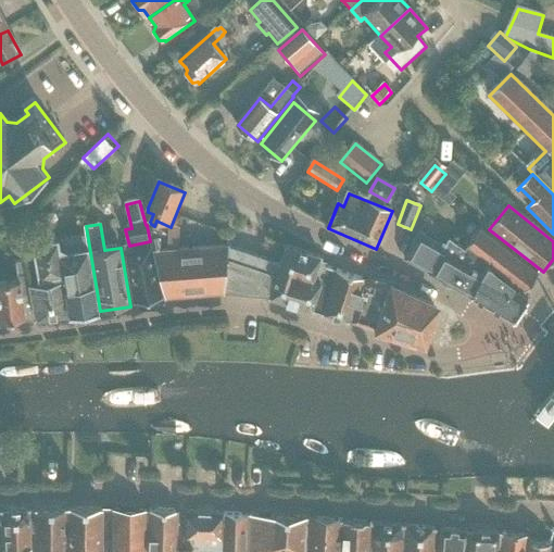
[(10,228),(15,248),(23,246),(20,225),(10,228)]
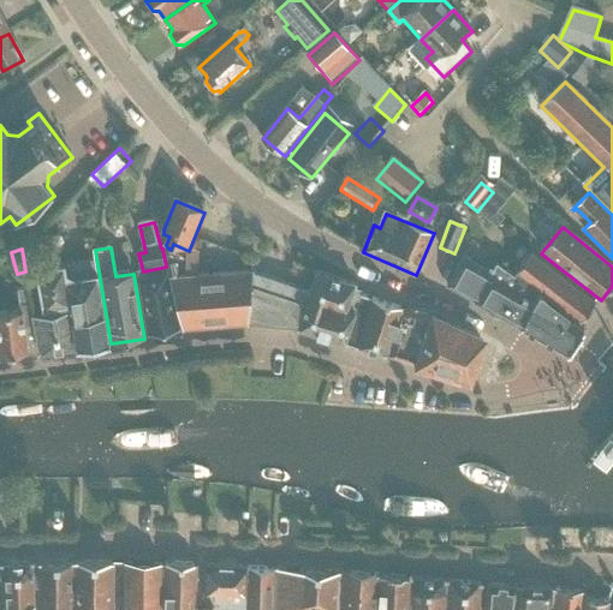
[(188,251),(186,279),(200,277),(200,252),(188,251)]
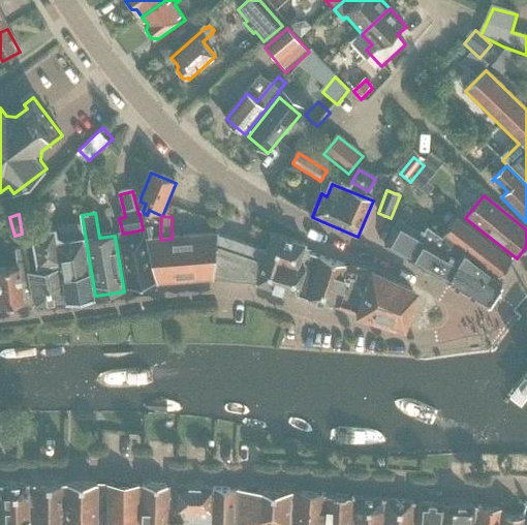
[(444,238),(500,279),(514,263),(458,220),(444,238)]
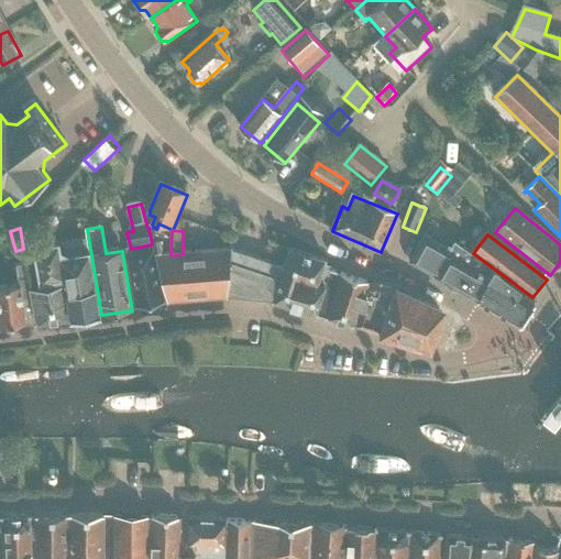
[(477,302),(520,327),(536,304),(518,294),(519,293),(510,288),(509,285),(497,278),(501,274),(491,267),(455,243),(450,252),(426,238),(410,263),(477,302)]
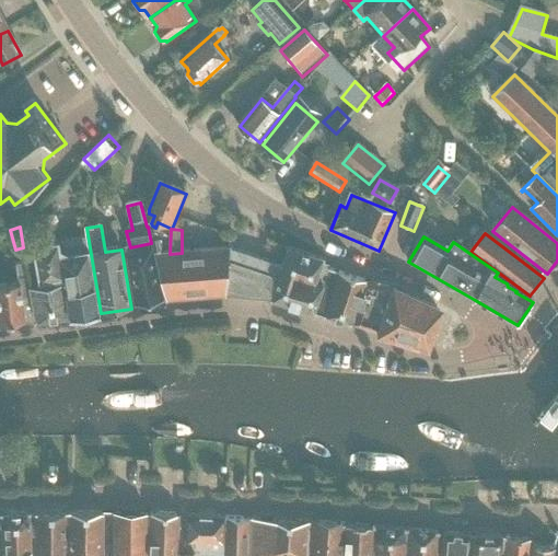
[(42,281),(65,278),(65,282),(71,316),(100,313),(86,238),(35,247),(42,281)]
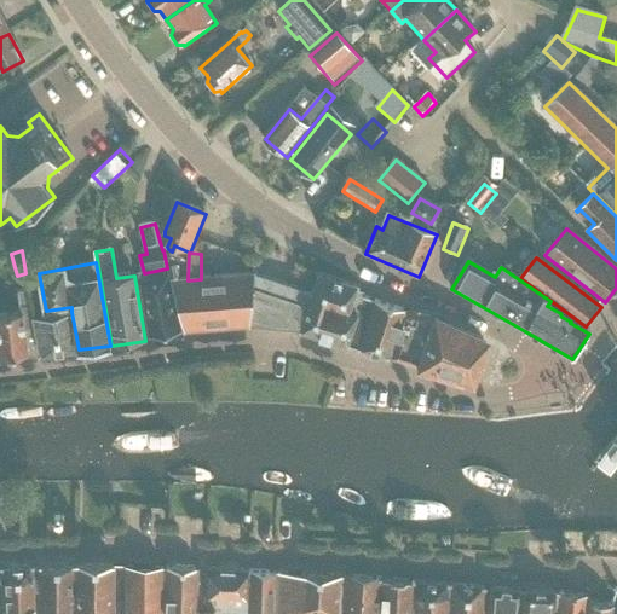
[(168,266),(172,282),(180,282),(177,265),(168,266)]
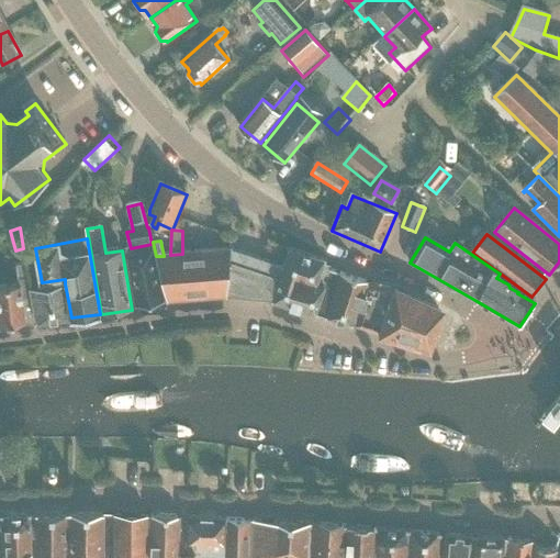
[(164,256),(156,256),(168,302),(168,303),(227,299),(227,298),(232,252),(232,250),(182,254),(170,255),(164,256)]
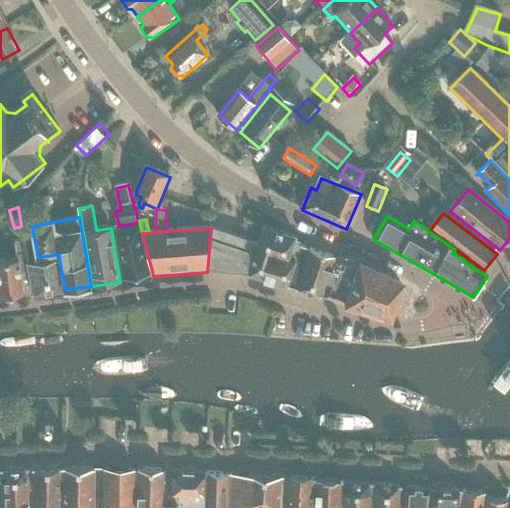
[(264,229),(259,245),(211,229),(207,271),(250,275),(250,276),(288,287),(302,246),(295,244),(296,239),(264,229)]
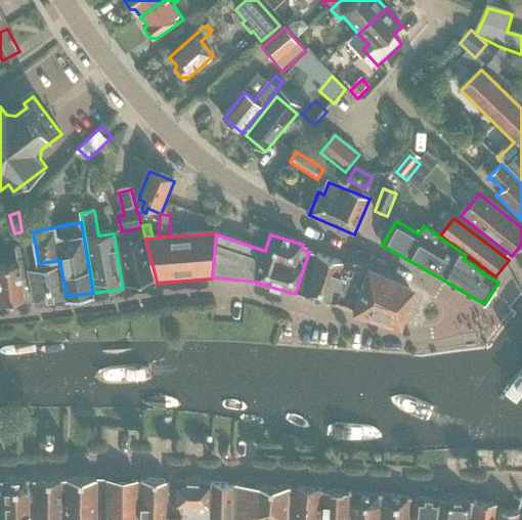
[(120,242),(127,288),(155,284),(142,235),(120,242)]
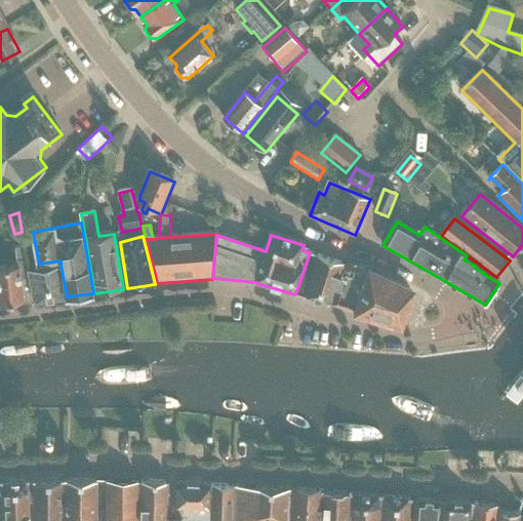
[(0,304),(0,306),(35,302),(31,270),(26,248),(17,249),(18,268),(0,270),(0,304)]
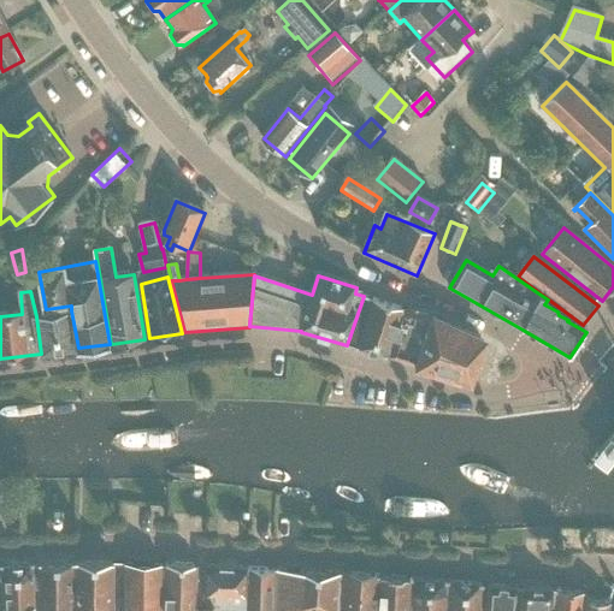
[(388,359),(388,357),(403,310),(364,297),(348,346),(388,359)]
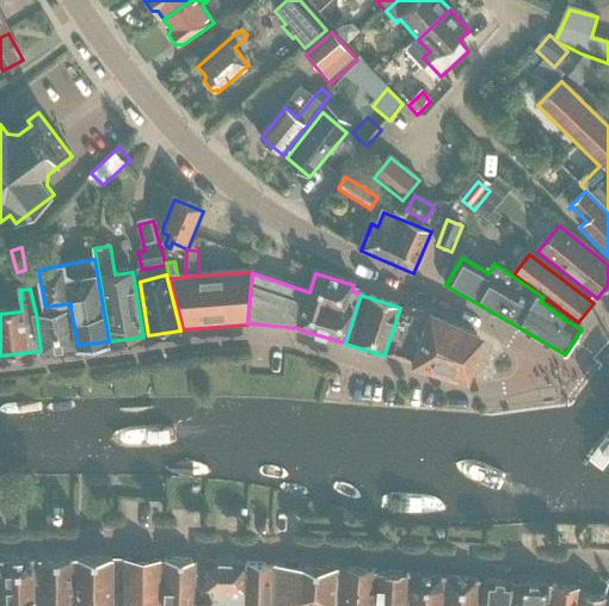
[(41,351),(78,345),(71,308),(36,314),(41,351)]
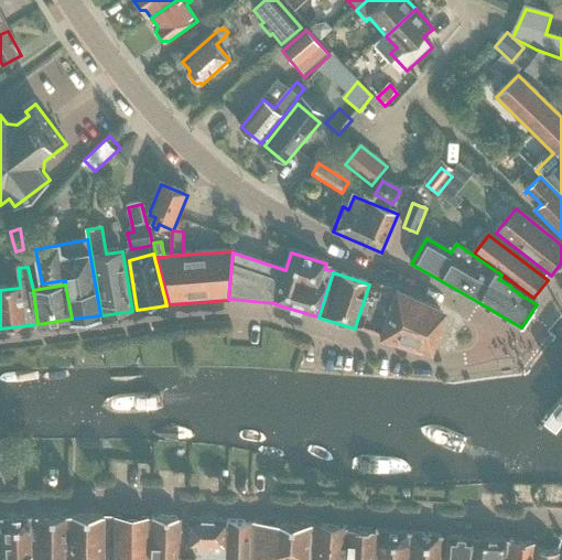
[(396,291),(373,284),(358,330),(380,336),(396,291)]
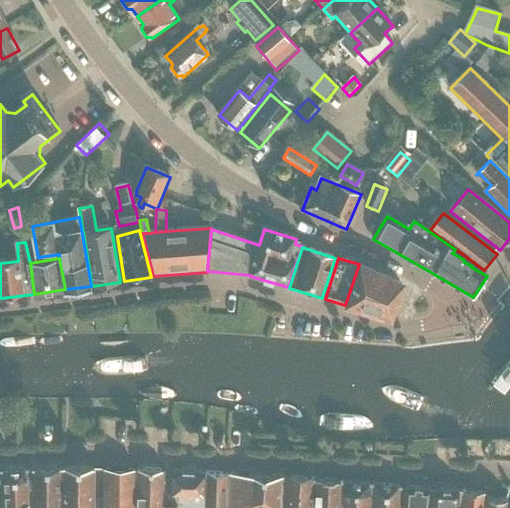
[(403,284),(360,264),(346,305),(392,318),(403,284)]
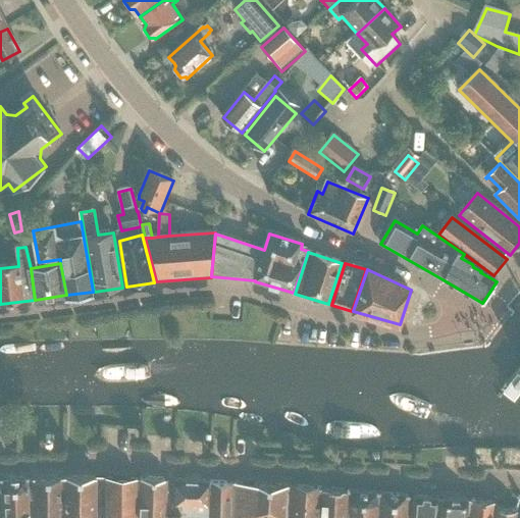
[(504,393),(515,401),(519,394),(519,374),(518,373),(504,393)]
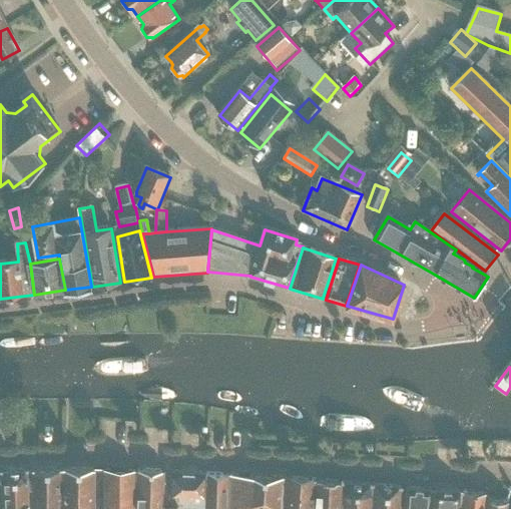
[(94,508),(95,471),(64,470),(63,508),(94,508)]
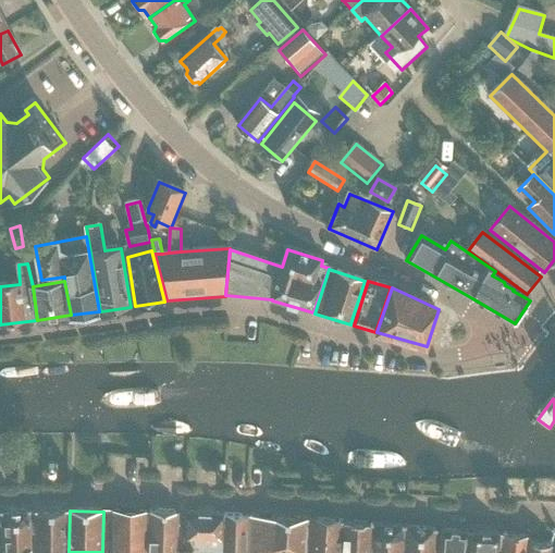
[(36,513),(31,513),(32,535),(36,535),(36,552),(66,552),(69,512),(36,512),(36,513)]
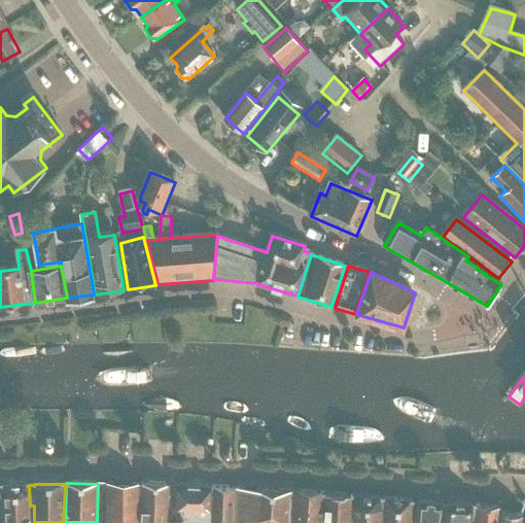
[(138,522),(139,485),(108,484),(107,522),(138,522)]
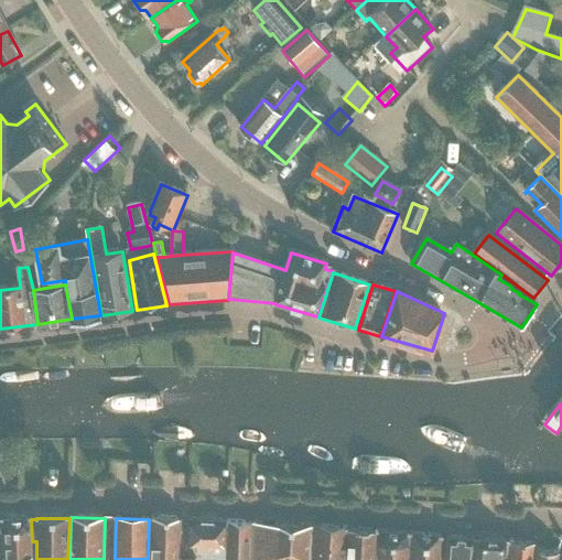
[(31,519),(2,520),(4,553),(0,553),(0,559),(33,559),(32,541),(31,519)]
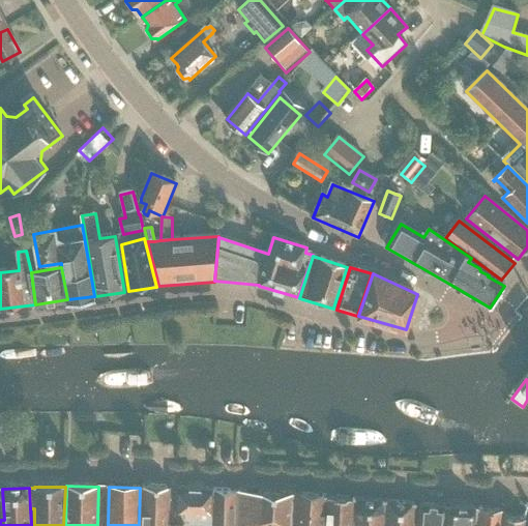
[(168,525),(171,489),(144,488),(142,525),(168,525)]
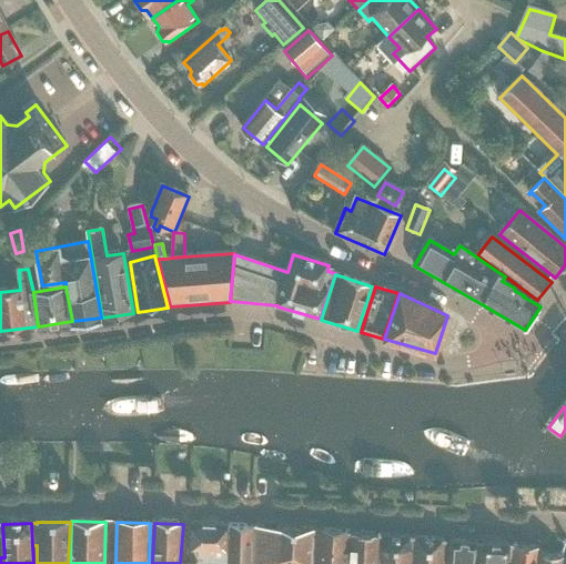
[(191,525),(190,551),(194,551),(194,559),(199,559),(199,563),(229,563),(230,526),(191,525)]
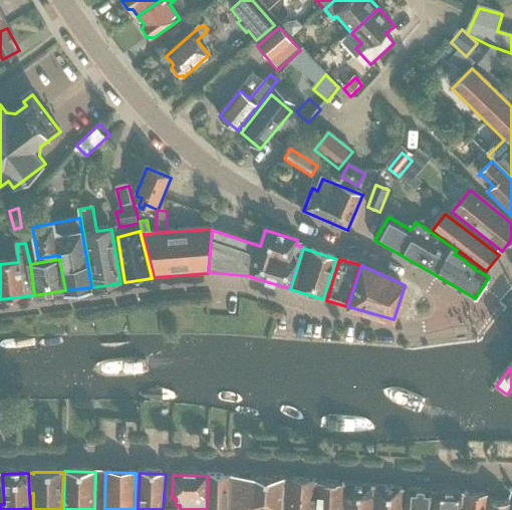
[(228,509),(230,478),(208,476),(207,509),(228,509)]
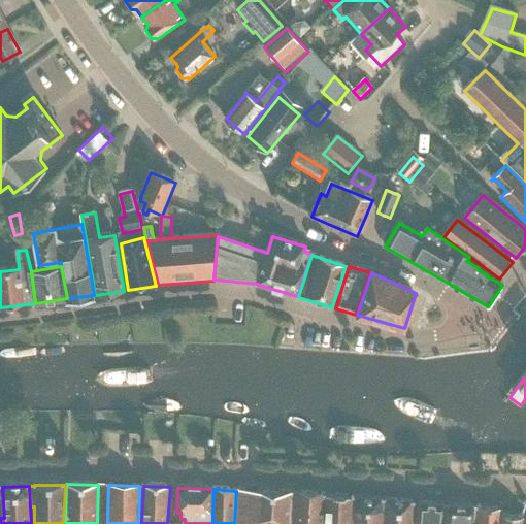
[(291,523),(294,494),(237,491),(235,523),(291,523)]
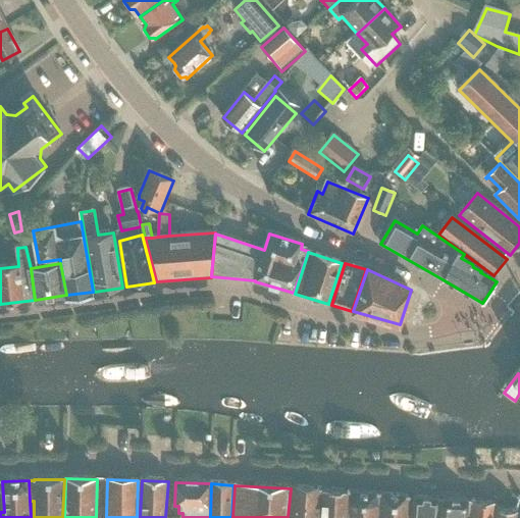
[(320,517),(323,489),(291,488),(288,517),(320,517)]
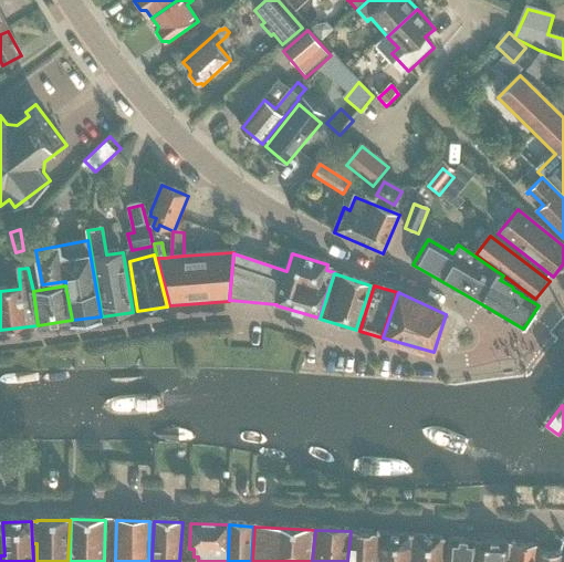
[(352,532),(350,561),(377,561),(378,534),(352,532)]
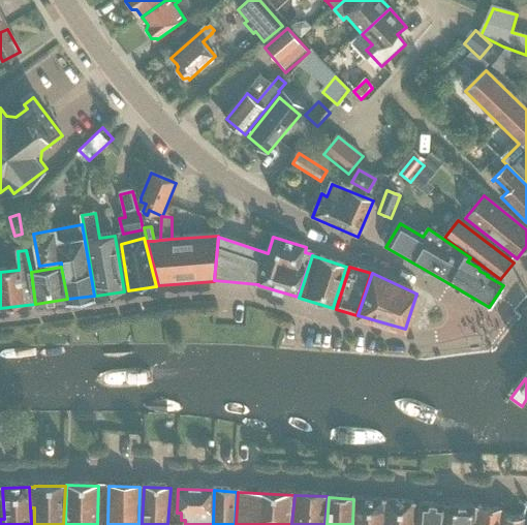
[(383,524),(384,501),(354,499),(353,524),(383,524)]
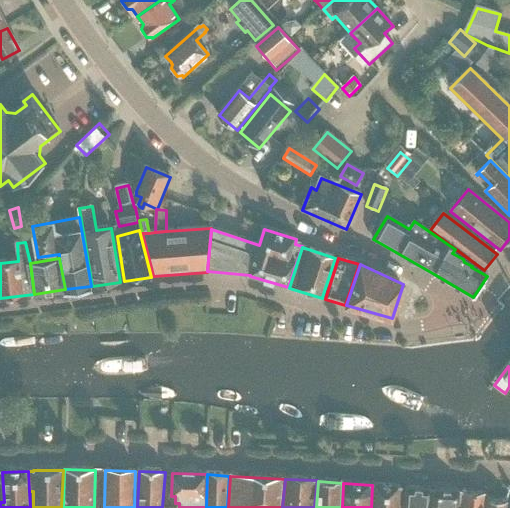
[(400,507),(402,488),(373,485),(372,507),(400,507)]
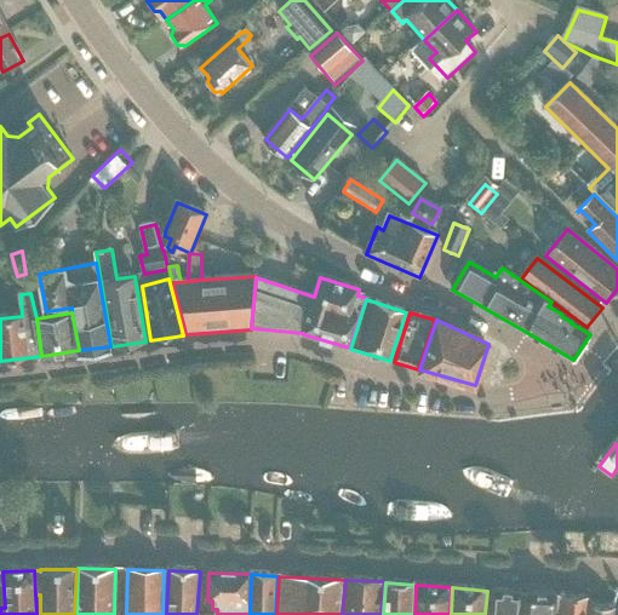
[(521,614),(524,593),(497,592),(493,595),(491,614),(521,614)]
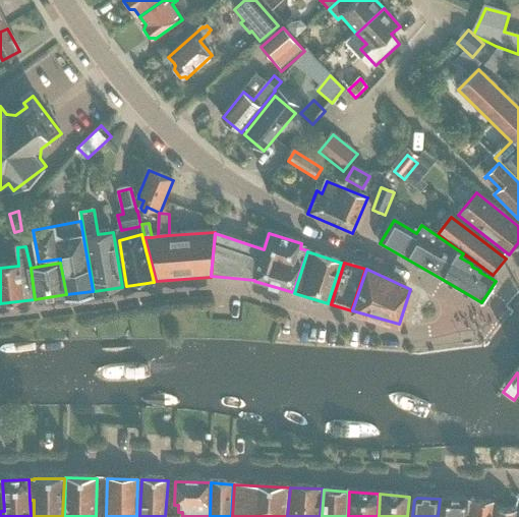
[(468,516),(470,501),(443,500),(442,516),(468,516)]
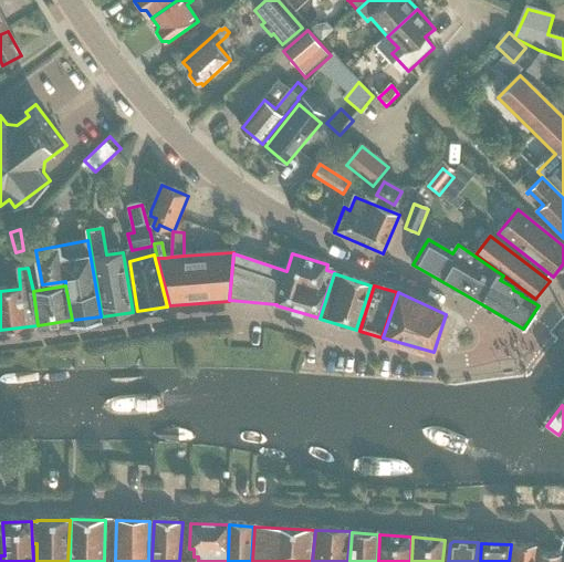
[(561,561),(563,555),(539,552),(539,547),(511,544),(509,561),(561,561)]
